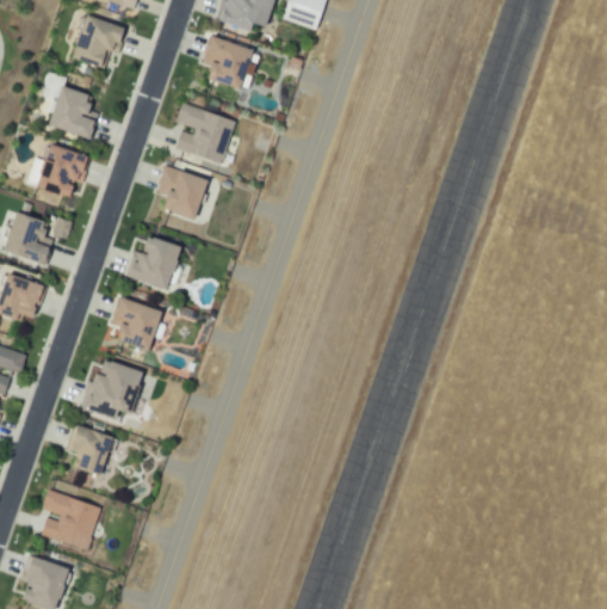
[(273,0),(265,26),(252,22),(249,30),(222,20),(228,0),(273,0)]
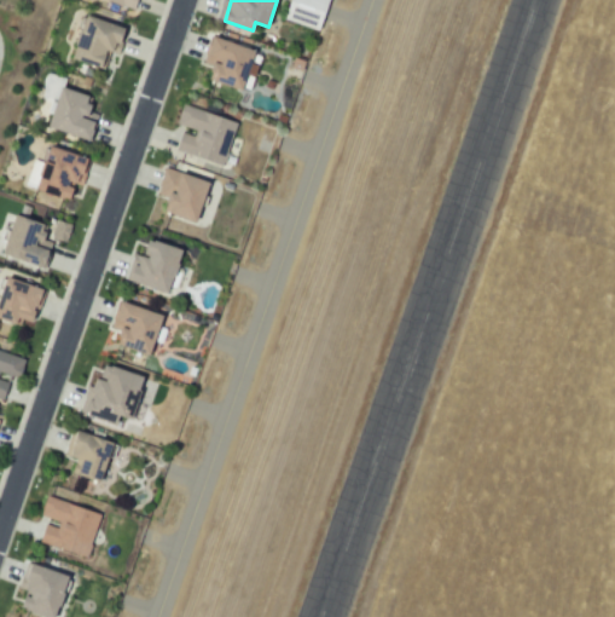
[(299,0),(294,18),(329,29),(337,0),(299,0)]
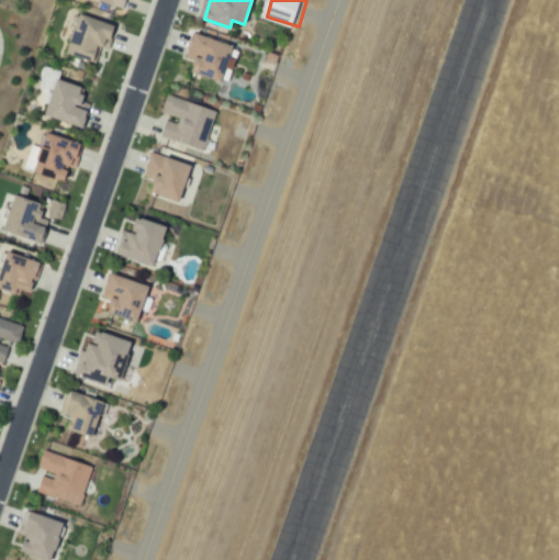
[(119,24),(79,11),(64,53),(97,64),(103,46),(110,48),(119,24)]
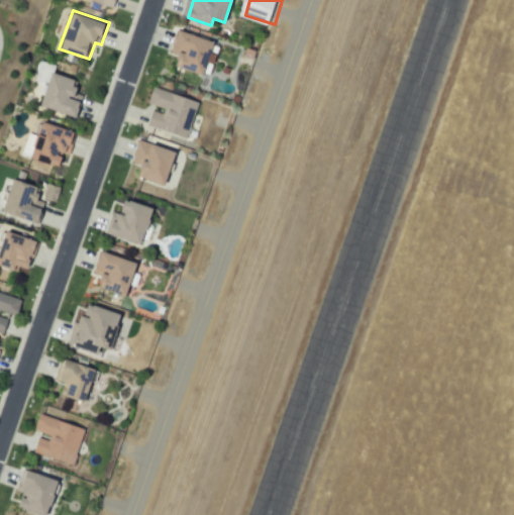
[(179,29),(216,42),(205,77),(176,67),(179,56),(171,53),(179,29)]
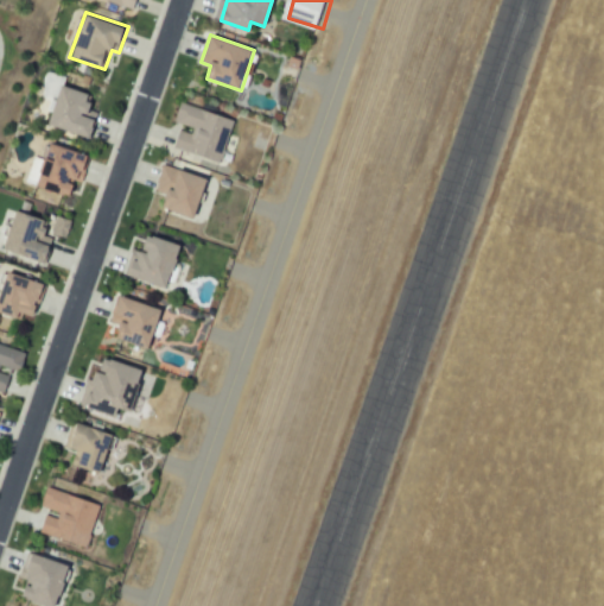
[(63,84),(89,94),(87,101),(93,103),(87,118),(95,120),(89,137),(50,122),(63,84)]
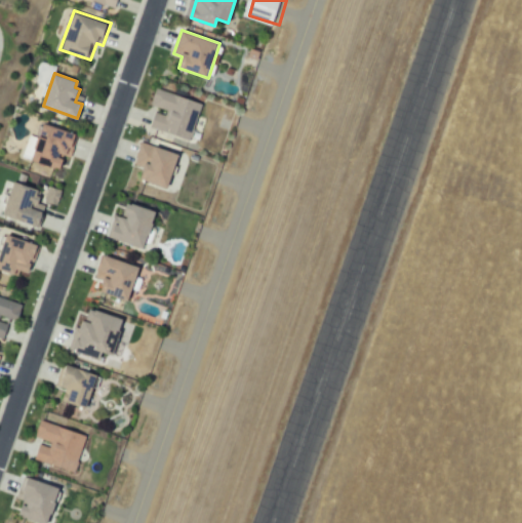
[(157,87),(151,105),(168,111),(166,117),(157,113),(152,127),(192,141),(204,104),(157,87)]
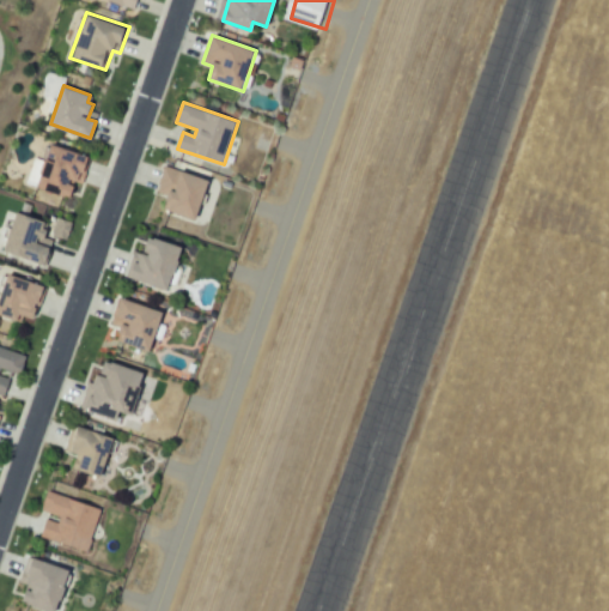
[(84,182),(93,157),(49,140),(30,189),(61,201),(64,195),(69,198),(73,187),(67,185),(69,176),(84,182)]
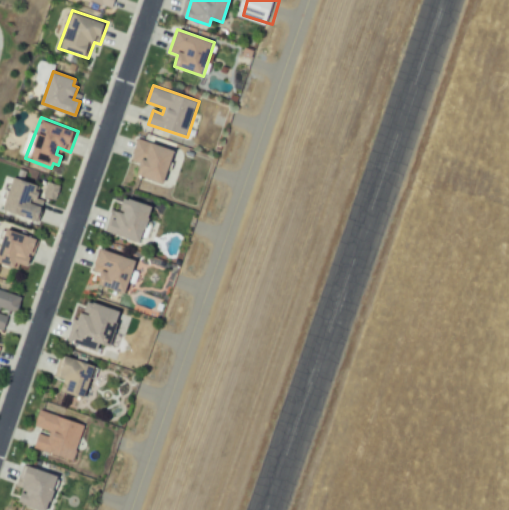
[(138,137),(130,160),(140,164),(136,175),(164,185),(176,150),(138,137)]
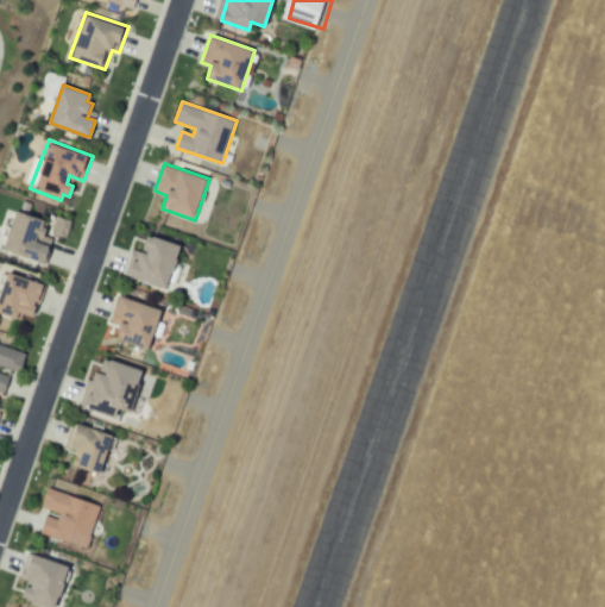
[(45,264),(54,239),(38,235),(43,220),(16,211),(2,251),(45,264)]
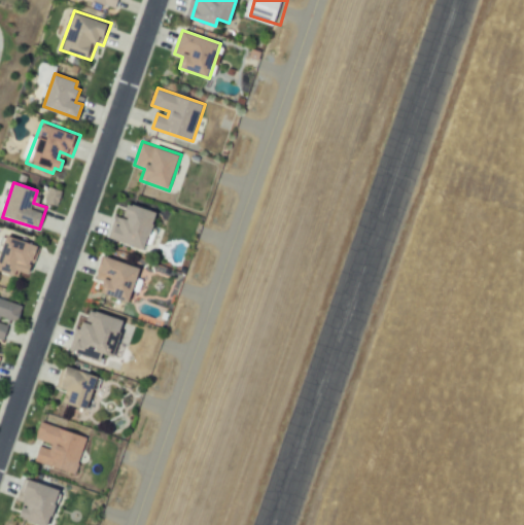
[(128,204),(156,214),(143,250),(110,238),(115,224),(118,225),(121,217),(128,219),(130,216),(124,214),(128,204)]
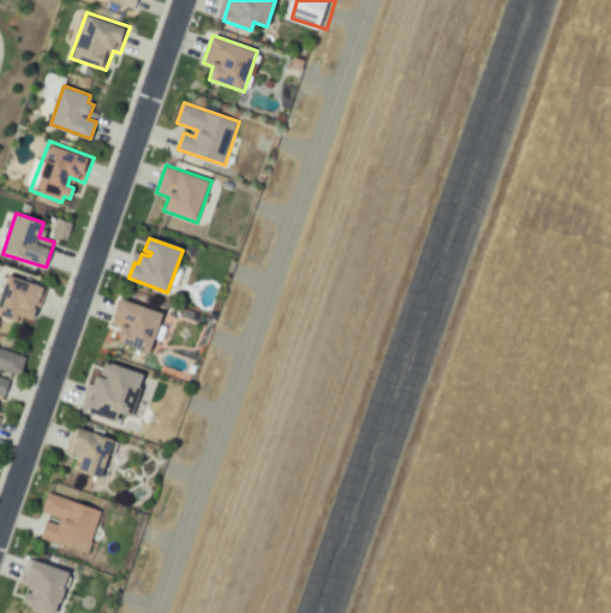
[(33,317),(43,290),(7,275),(0,292),(0,317),(19,326),(24,314),(33,317)]
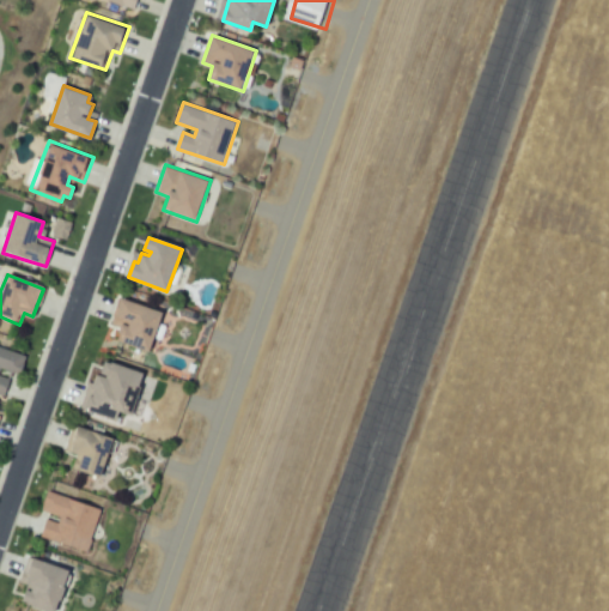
[(120,298),(164,313),(151,354),(121,344),(120,327),(111,325),(120,298)]
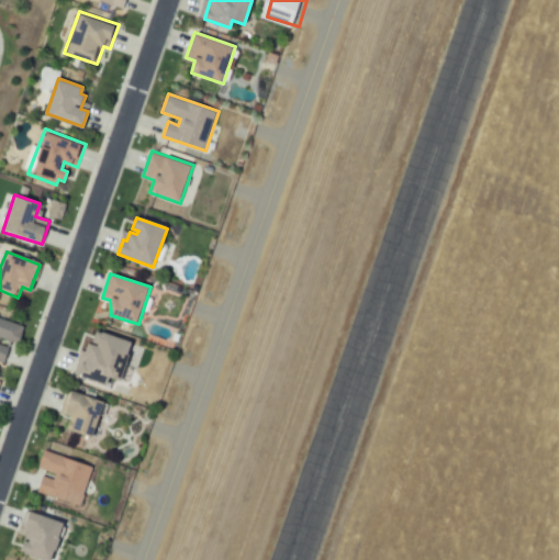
[(0,338),(1,336),(20,343),(25,327),(0,317),(0,360),(6,362),(10,349),(0,345),(0,338)]
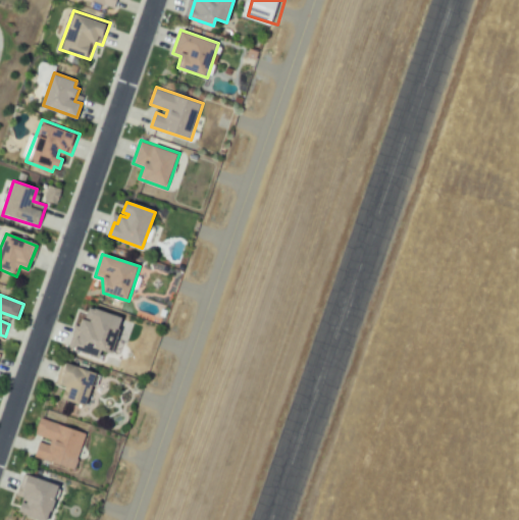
[(89,307),(121,318),(106,360),(73,349),(89,307)]
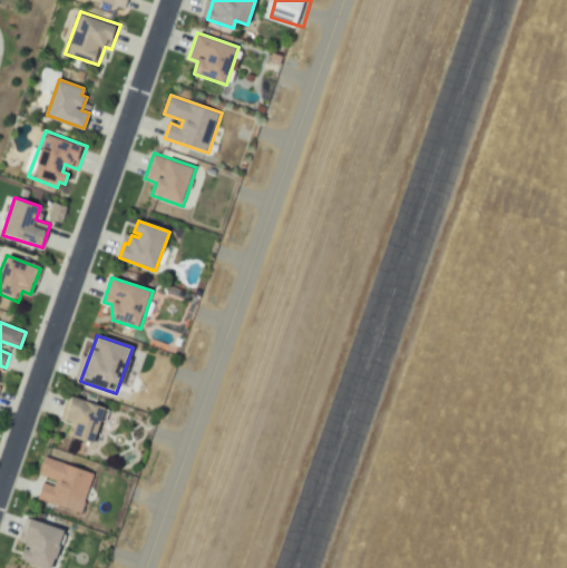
[(71,395),(106,408),(93,446),(68,436),(72,423),(64,421),(71,395)]
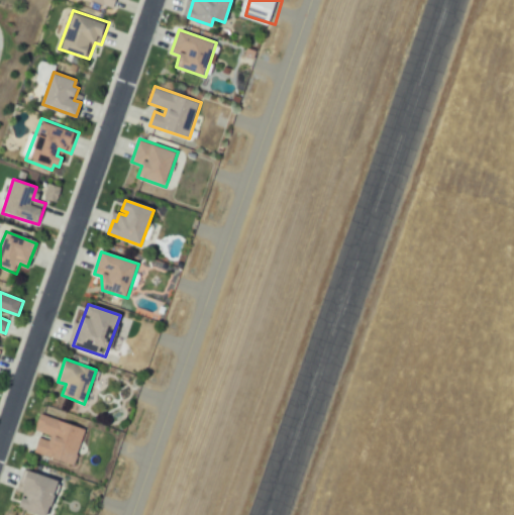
[(41,411),(88,427),(75,466),(35,451),(40,437),(52,440),(54,435),(35,429),(41,411)]
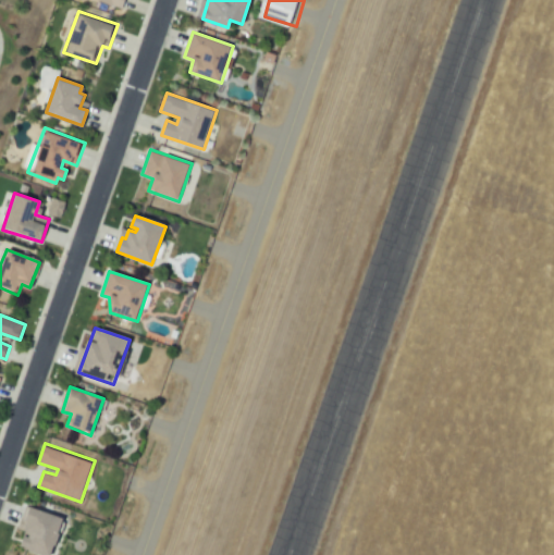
[(29,504),(63,517),(49,554),(19,543),(22,532),(29,535),(31,530),(24,528),(27,519),(24,519),(29,504)]
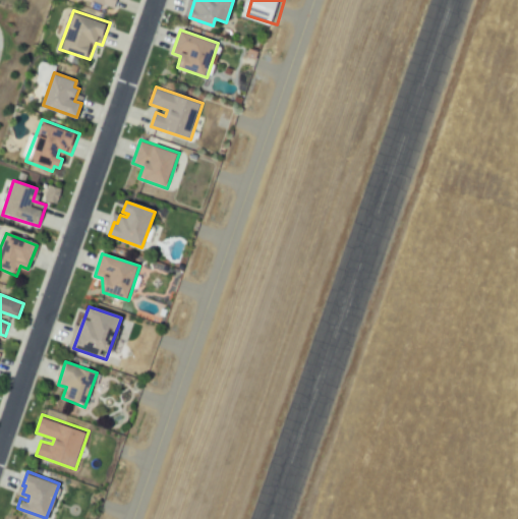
All buildings are outlined.
